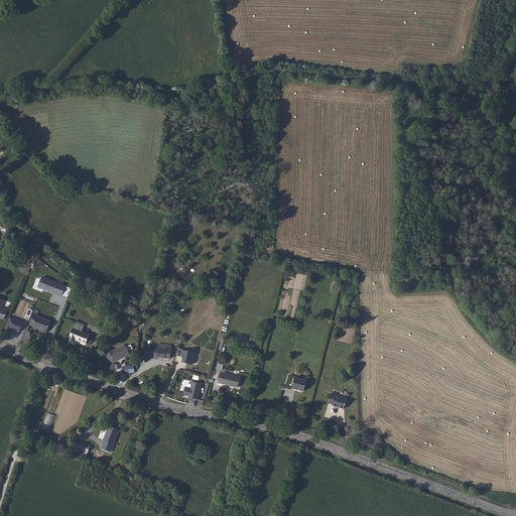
[(38,285),(47,288),(47,289),(69,297),(72,287),(51,279),(50,280),(41,276),(38,285)]
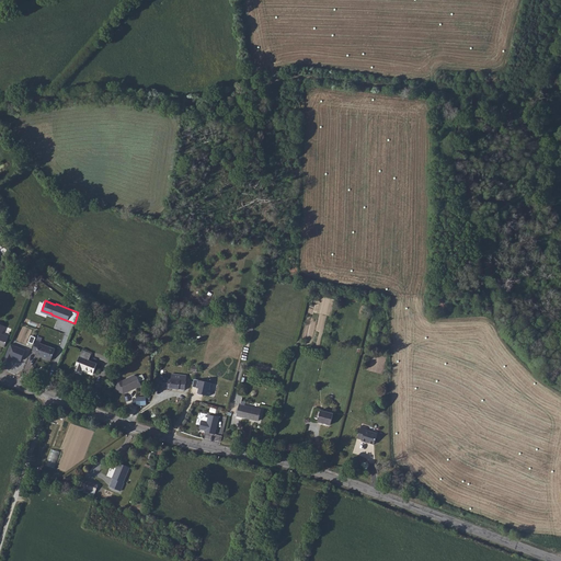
[(50,361),(55,350),(41,343),(41,342),(36,340),(32,352),(36,353),(36,355),(50,361)]
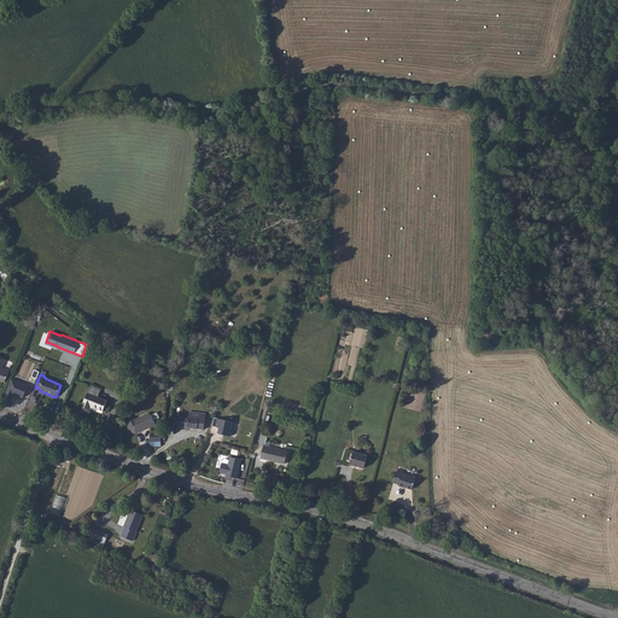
[(12,379),(5,397),(11,400),(13,394),(23,397),(28,385),(12,379)]
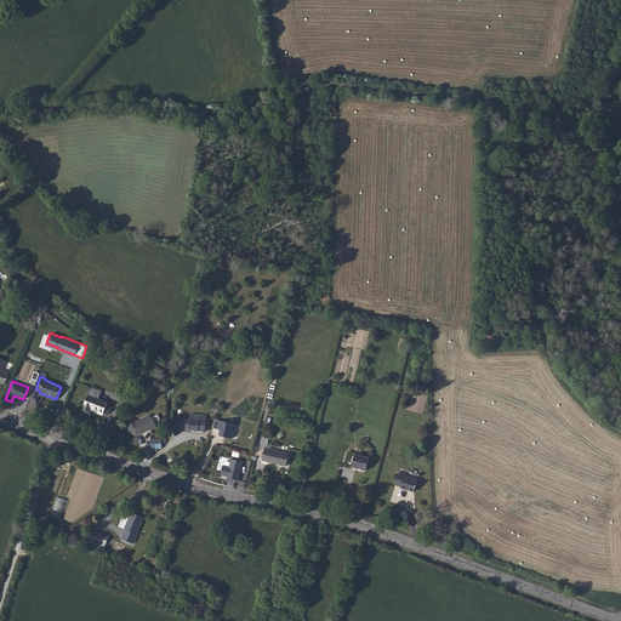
[(108,403),(98,399),(101,392),(91,388),(89,396),(87,396),(84,405),(84,406),(83,409),(89,411),(90,408),(103,414),(108,403)]
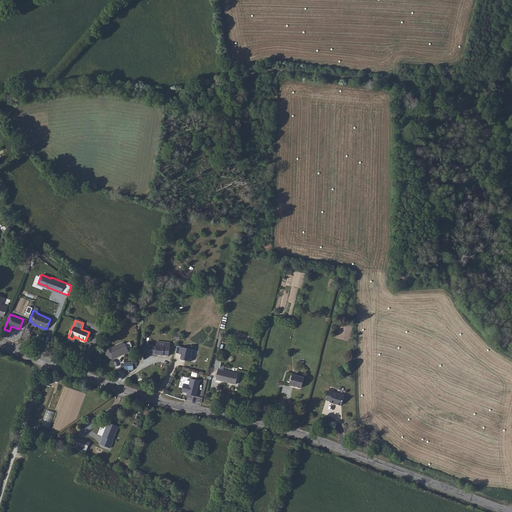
[(169,356),(170,343),(152,341),(151,345),(147,345),(147,346),(143,345),(142,352),(169,356)]
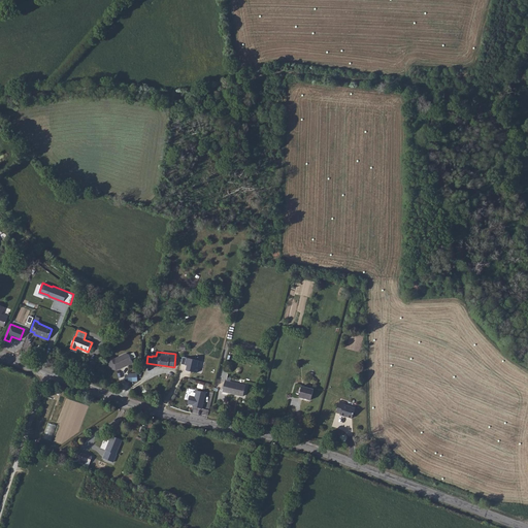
[(127,365),(133,362),(129,355),(126,354),(116,359),(110,357),(106,367),(116,370),(125,366),(125,365),(126,364),(127,365)]
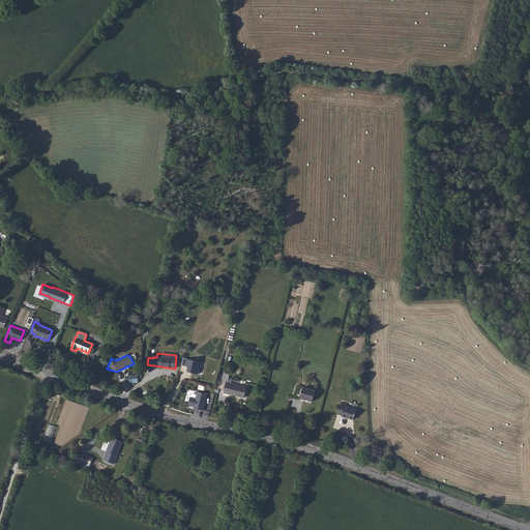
[(198,367),(200,362),(183,358),(182,365),(186,366),(186,365),(188,365),(186,373),(192,374),(192,373),(198,374),(199,369),(198,367)]
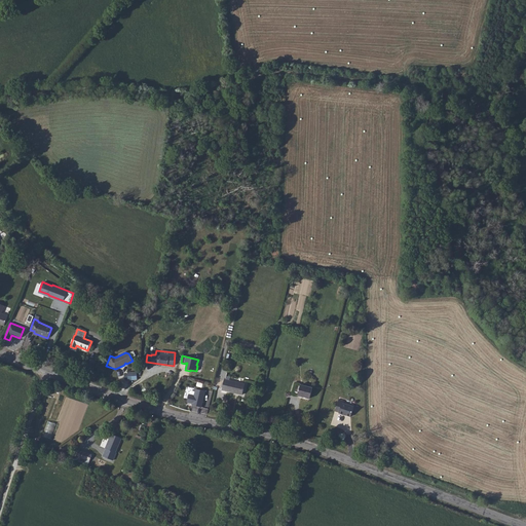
[(137,379),(137,372),(127,373),(127,374),(124,374),(124,378),(127,377),(128,380),(137,379)]
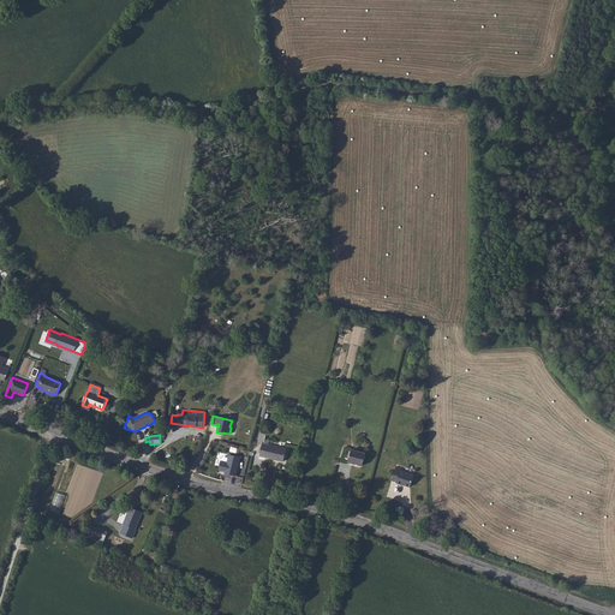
[(284,461),(286,449),(262,443),(260,455),(284,461)]
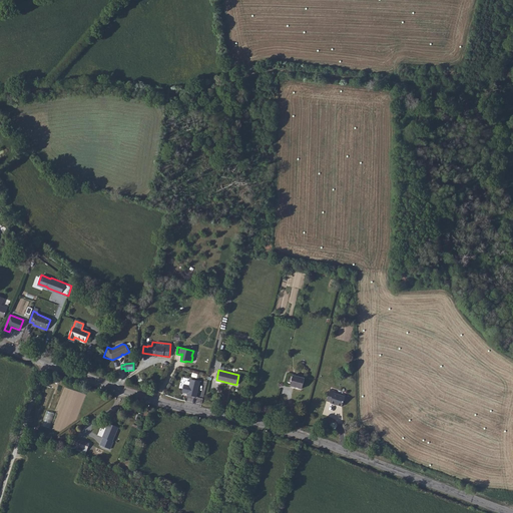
[(302,389),(305,379),(293,376),(291,386),(302,389)]
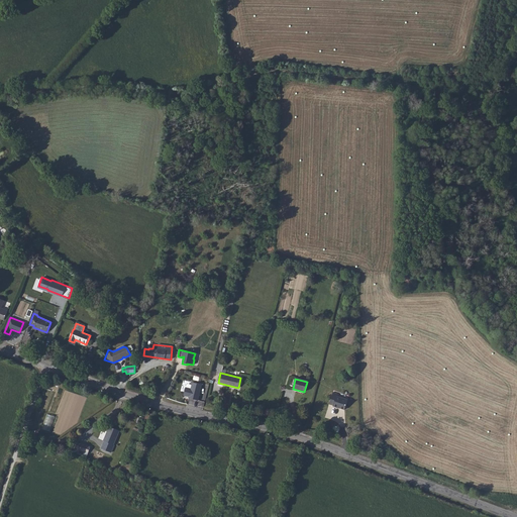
[(198,400),(202,385),(192,383),(191,389),(186,388),(184,396),(189,397),(190,397),(190,398),(198,400)]
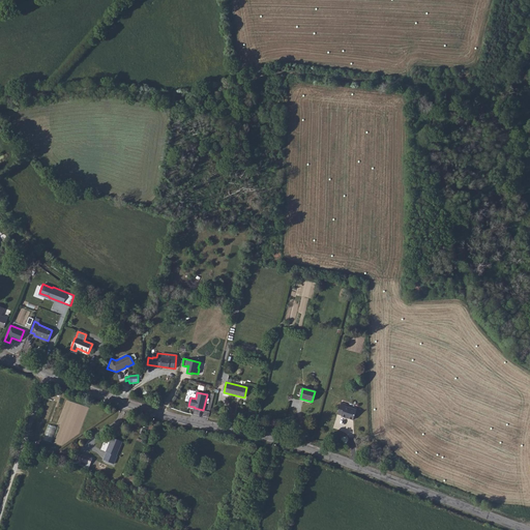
[(353,420),(356,410),(345,406),(346,405),(342,403),(337,414),(342,415),(342,416),(346,418),(346,417),(348,418),(353,420)]
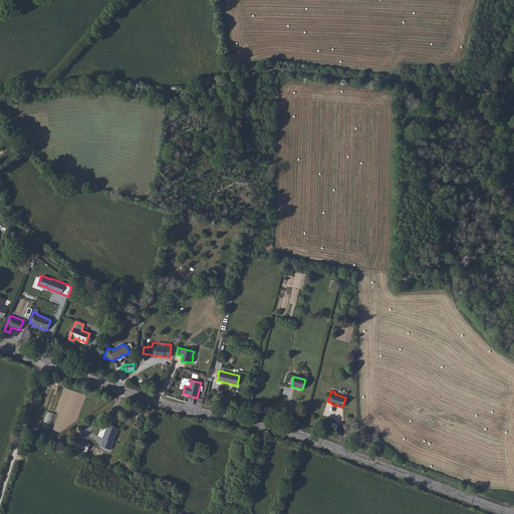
[(47,409),(42,426),(50,429),(56,412),(47,409)]
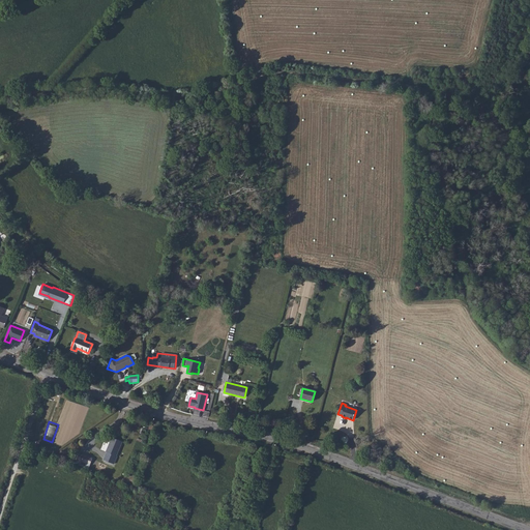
[(122,442),(112,438),(107,451),(107,452),(104,460),(114,464),(117,455),(116,455),(122,442)]
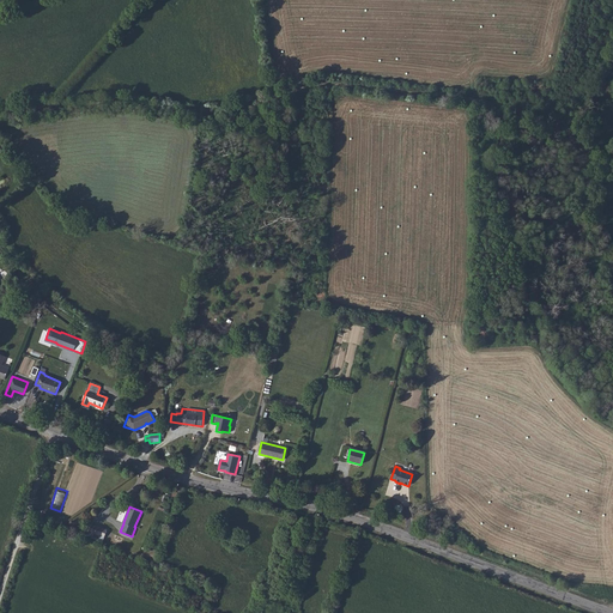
[(108,529),(96,526),(93,533),(104,538),(108,529)]
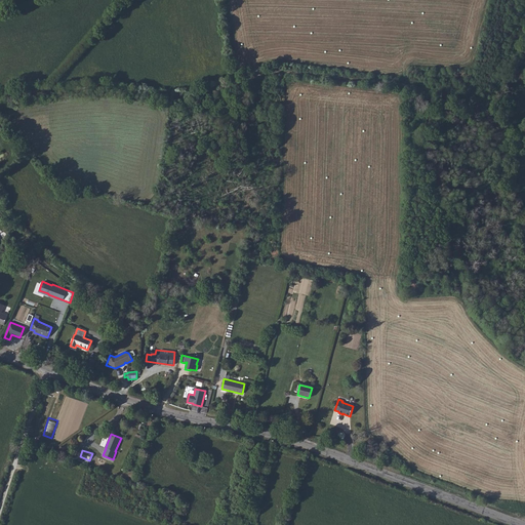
[(80,456),(76,455),(75,459),(88,465),(89,460),(80,456)]
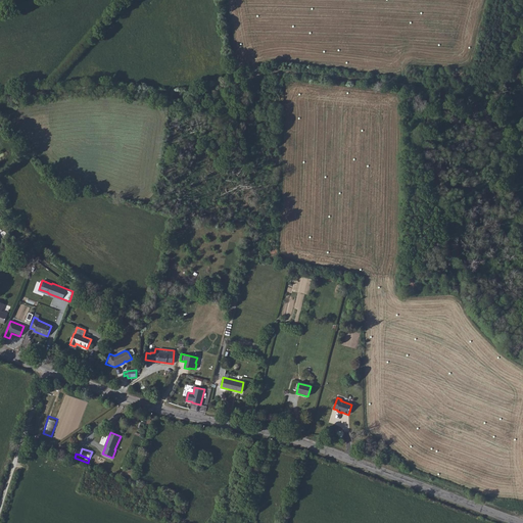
All buildings are outlined.
